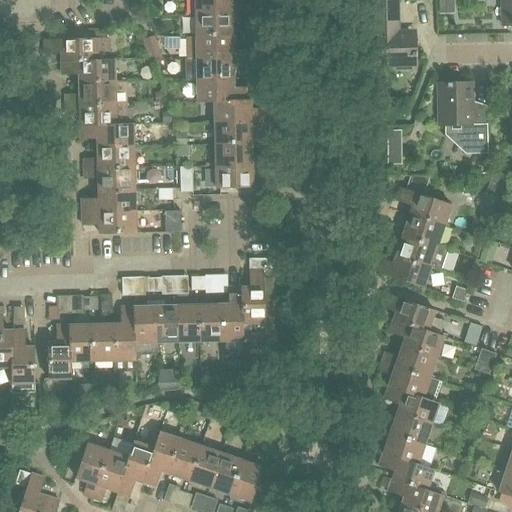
[(249,15),(248,1),(232,1),(231,0),(195,0),(196,16),(249,15)]
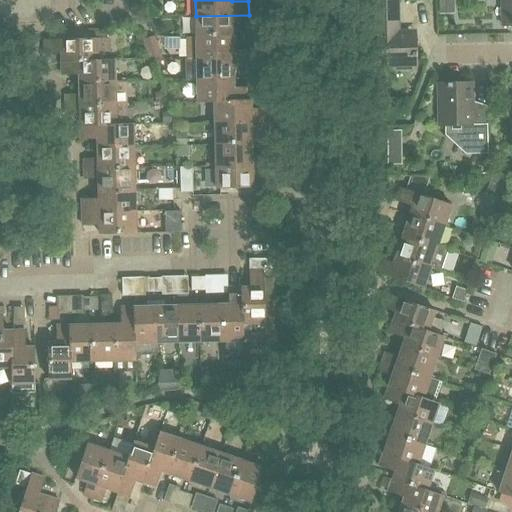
[(511,0),(501,0),(502,26),(511,25),(511,0)]
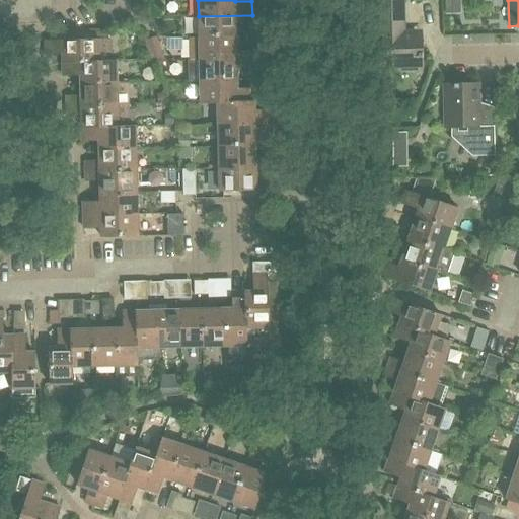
[(367,21),(368,68),(386,68),(400,67),(417,67),(423,67),(422,45),(416,45),(416,31),(405,32),(405,20),(404,1),(378,1),(379,21),(367,21)]
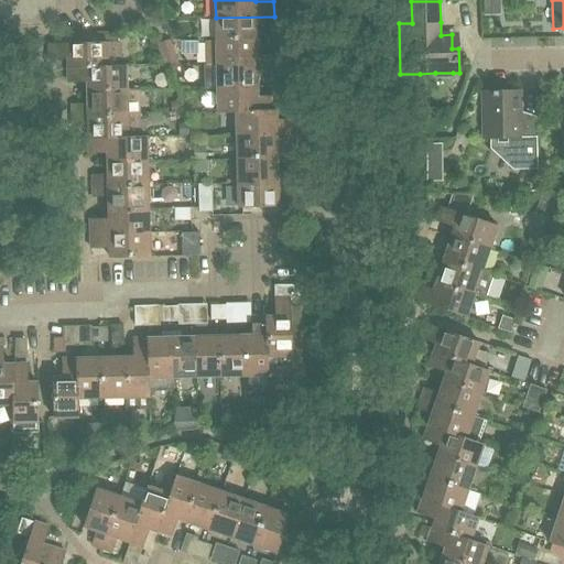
[(274,31),(274,17),(216,18),(216,38),(210,38),(210,41),(210,42),(216,42),(216,41),(257,40),(256,32),(274,31)]
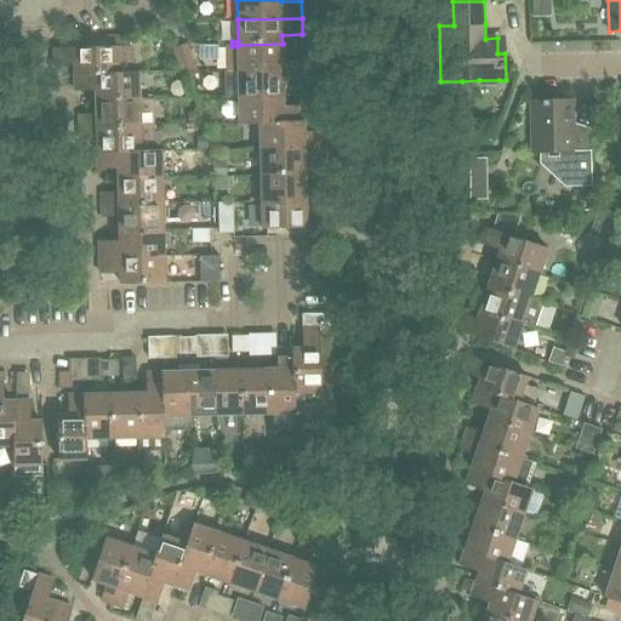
[(187,43),(174,47),(182,75),(197,70),(187,43)]
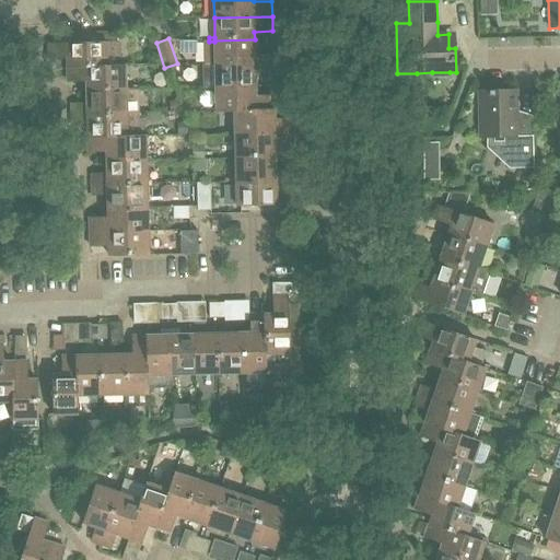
[(289,55),(272,55),(265,56),(255,55),(255,39),(214,41),(214,42),(209,42),(209,41),(201,41),(202,65),(255,63),(273,63),(289,63),(289,55)]
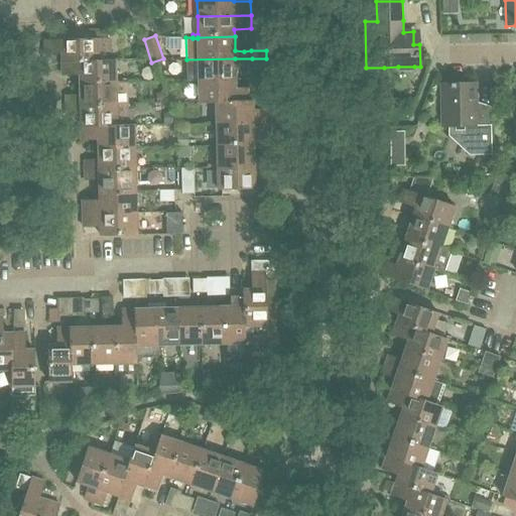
[(99,62),(99,60),(110,60),(109,39),(44,40),(44,54),(62,54),(62,62),(99,62)]
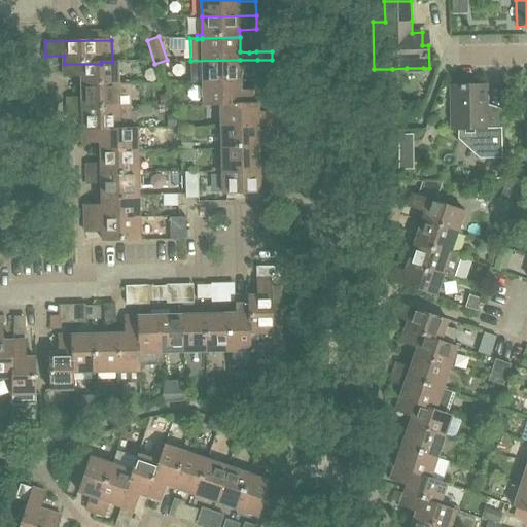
[(80,77),(81,86),(124,85),(124,81),(118,81),(118,62),(121,62),(121,59),(115,59),(115,62),(112,62),(101,62),(101,64),(64,64),(64,78),(80,77)]
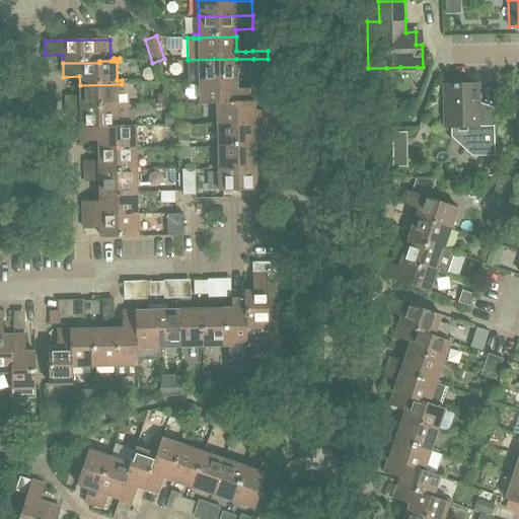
[(188,82),(196,82),(200,81),(200,82),(237,81),(236,59),(188,60),(188,82)]
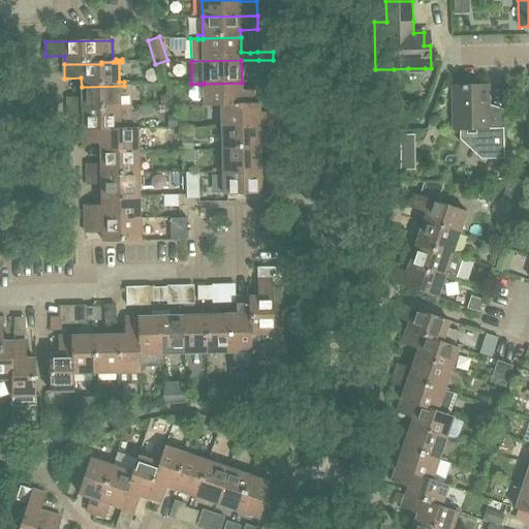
[(273,72),(273,60),(258,60),(259,73),(273,72)]
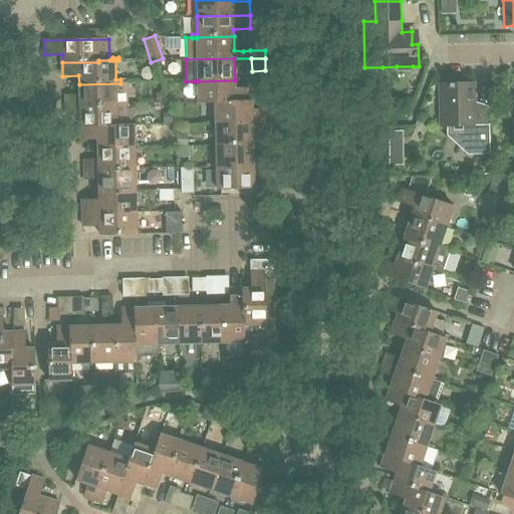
[(235,88),(235,80),(198,81),(198,80),(194,81),(194,85),(198,84),(199,102),(194,102),(194,106),(201,106),(201,103),(216,103),(216,101),(251,101),(251,87),(235,88)]
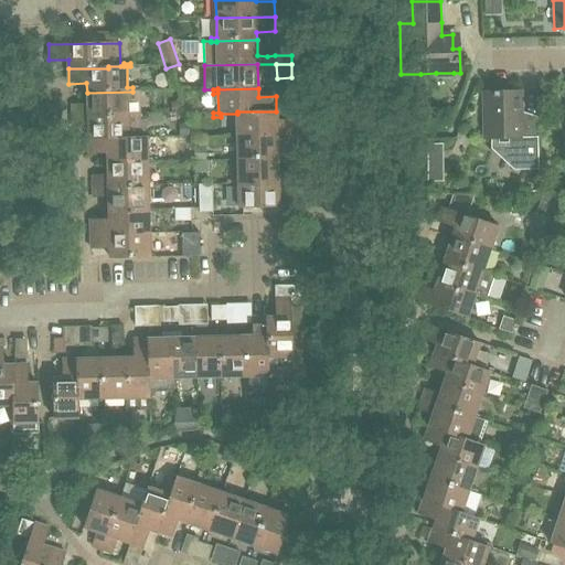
[(73,105),(73,116),(132,115),(140,115),(139,92),(132,92),(87,93),(87,105),(73,105)]
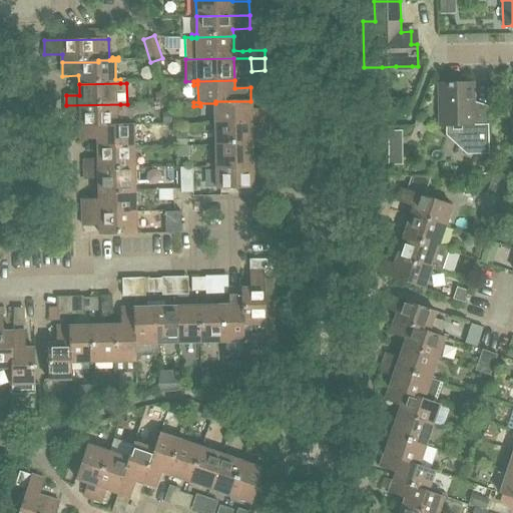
[(461,83),(438,84),(439,127),(460,127),(461,150),(466,155),(489,154),(487,111),(473,112),(473,87),(461,88),(461,83)]
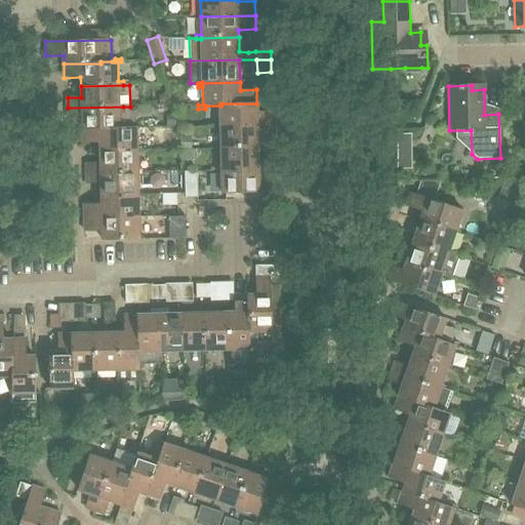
[(274,126),(274,112),(257,112),(256,104),(220,104),(220,106),(220,127),(274,126)]
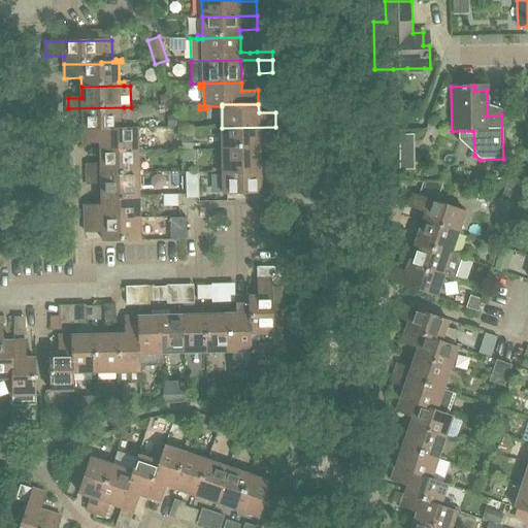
[(131,107),(124,107),(68,108),(68,120),(83,120),(83,130),(131,129),(131,107)]
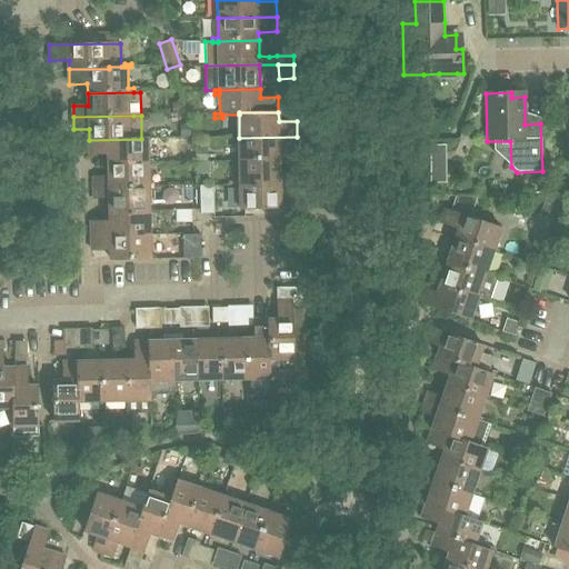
[(190,125),(180,125),(181,137),(190,137),(190,125)]
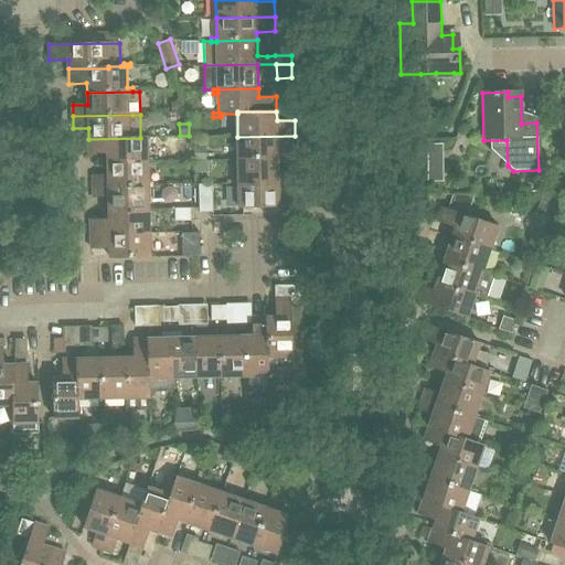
[(277,150),(296,149),(295,136),(237,137),(238,157),(233,157),(233,161),(238,161),(238,160),(278,159),(277,150)]
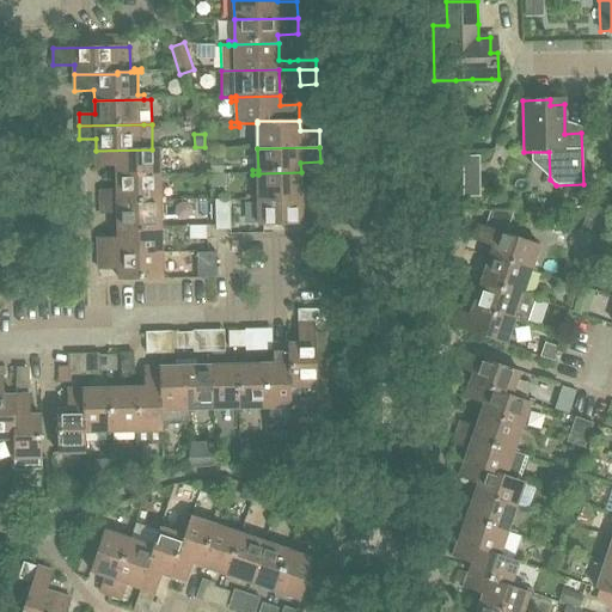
[(152,150),(96,151),(96,169),(116,169),(116,177),(159,176),(159,177),(165,177),(165,172),(159,172),(159,150),(152,150)]
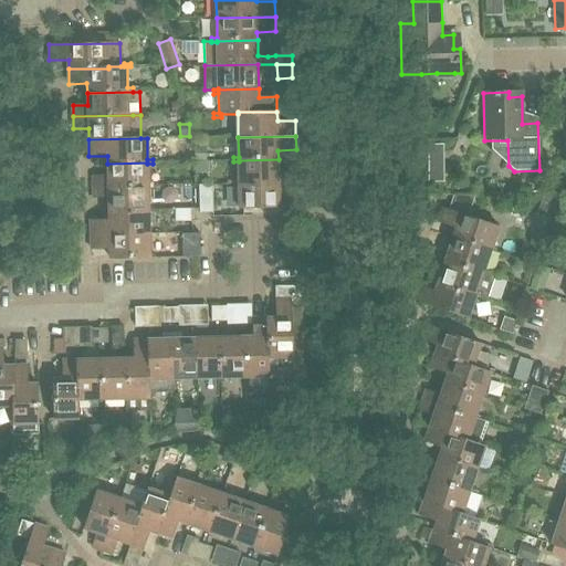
[(428,164),(443,163),(443,145),(428,145),(428,164)]
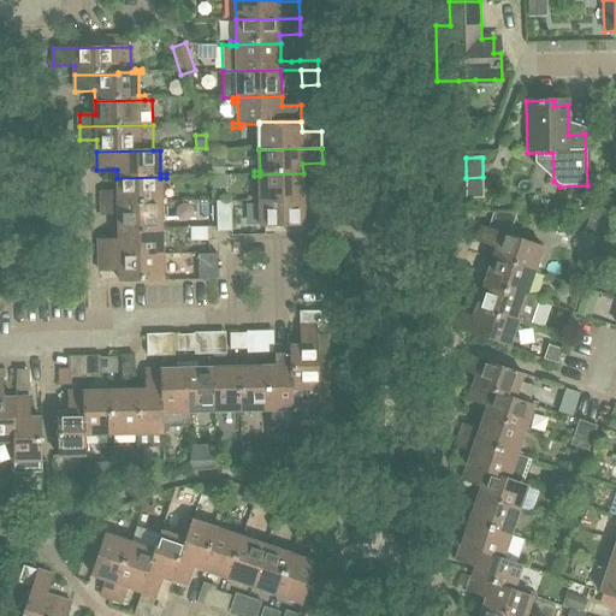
[(225,159),(211,159),(212,175),(225,173),(225,159)]
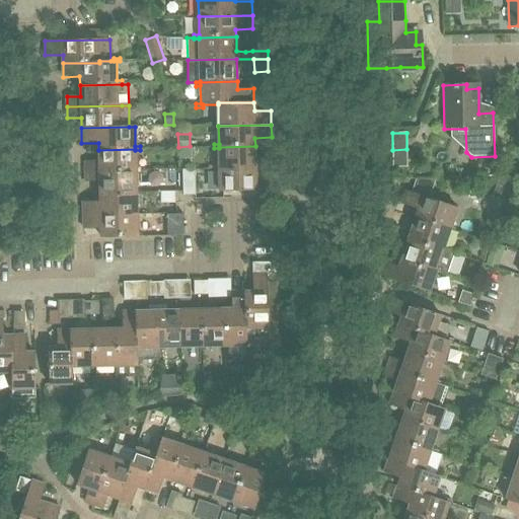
[(255,158),(255,146),(219,147),(219,148),(219,166),(214,166),(215,169),(270,168),(270,157),(255,158)]
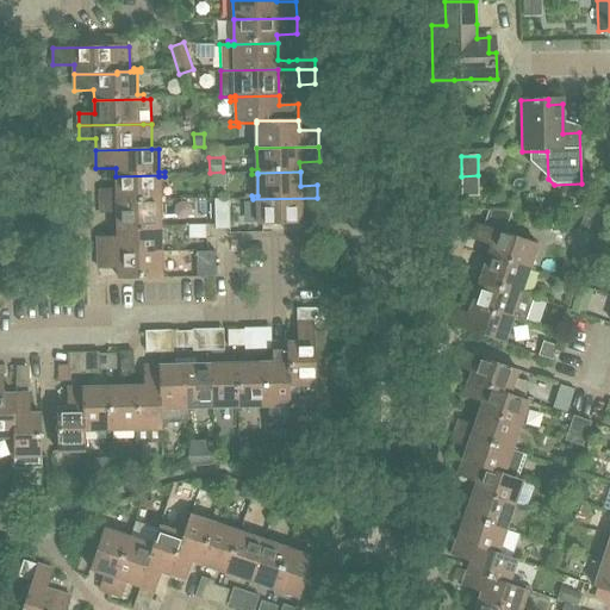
[(225,173),(210,174),(210,186),(225,186),(225,173)]
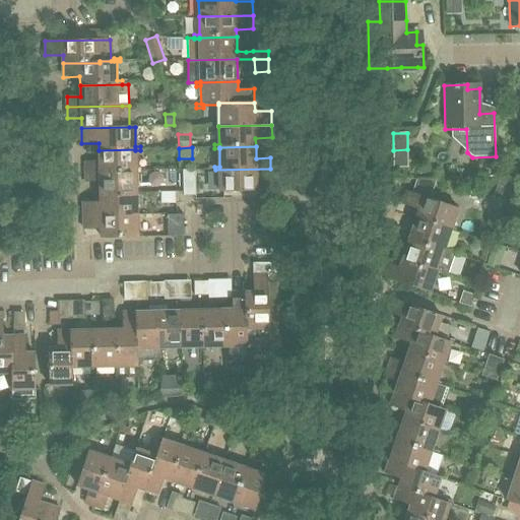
[(136,169),(135,150),(135,149),(99,150),(100,163),(85,163),(85,174),(141,172),(141,169),(136,169)]
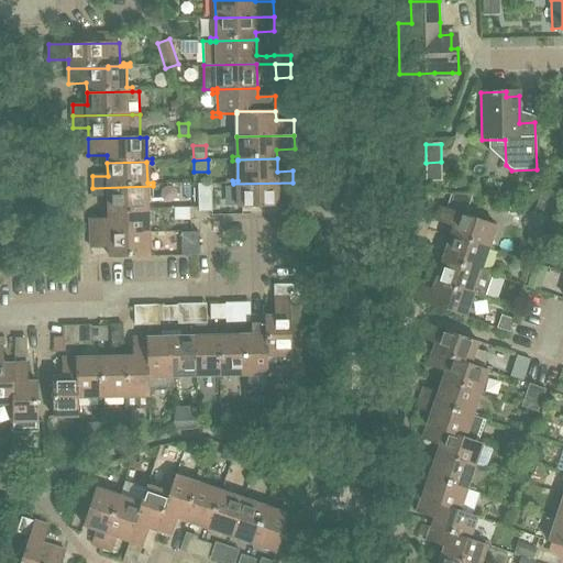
[(293,194),(293,183),(233,184),(233,187),(238,187),(239,208),(278,207),(277,194),(293,194)]
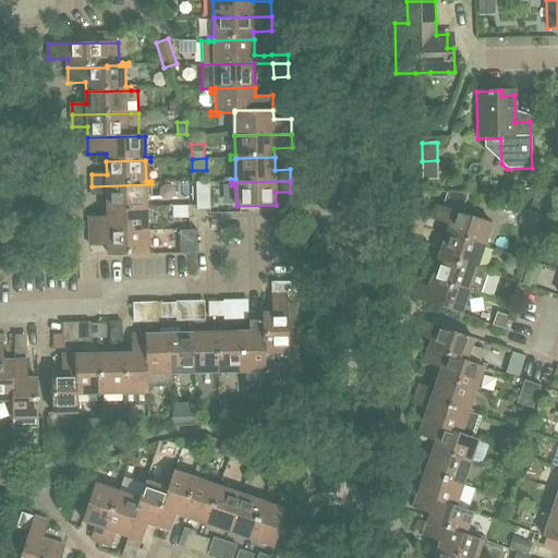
[(210,208),(210,206),(210,183),(197,183),(197,209),(210,208)]
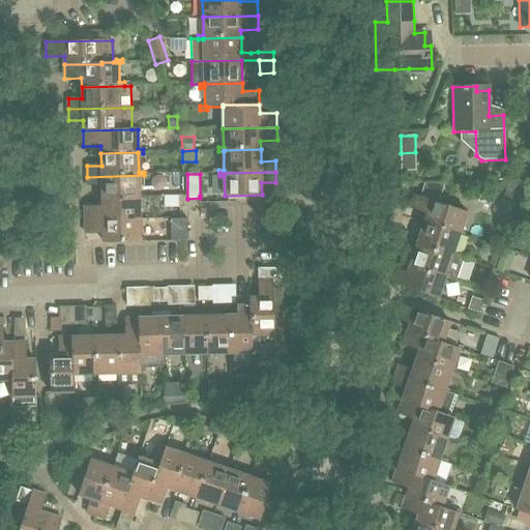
[(144,178),(144,175),(87,177),(87,186),(102,186),(102,199),(139,198),(139,197),(139,178),(144,178)]
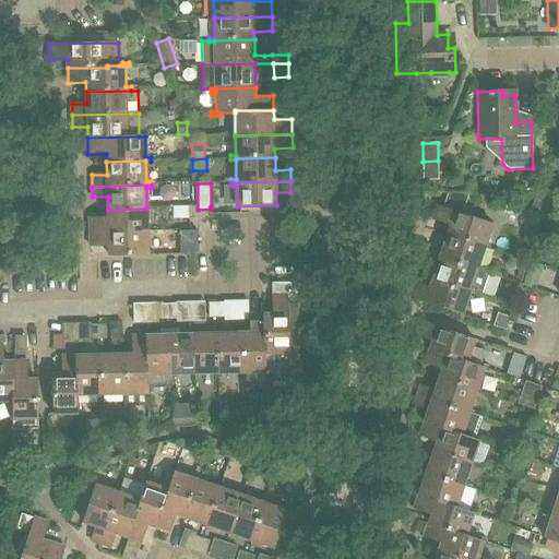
[(188,205),(173,205),(173,217),(188,217),(188,205)]
